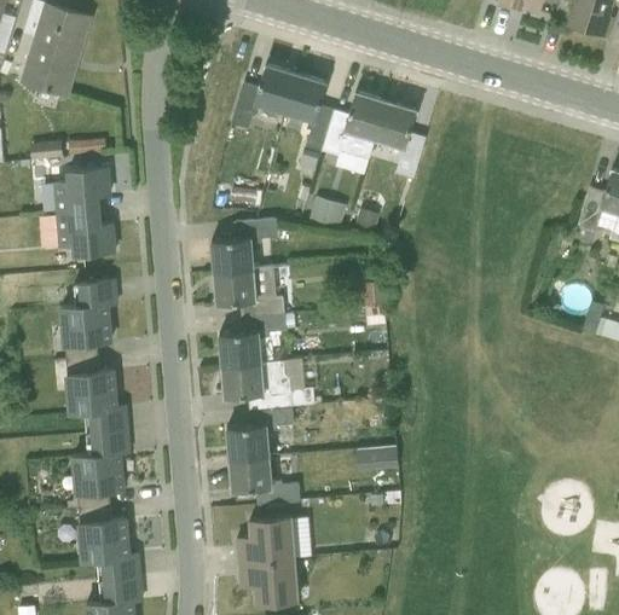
[(19,80),(68,94),(91,16),(38,0),(35,0),(25,32),(33,35),(19,80)]
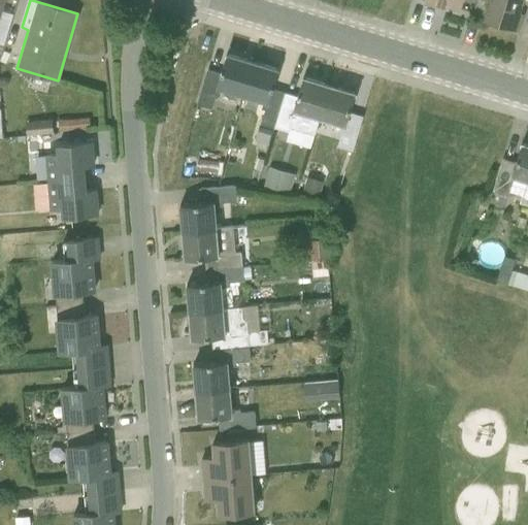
[(437,4),(460,10),(463,0),(425,0),(424,4),(436,7),(437,4)]
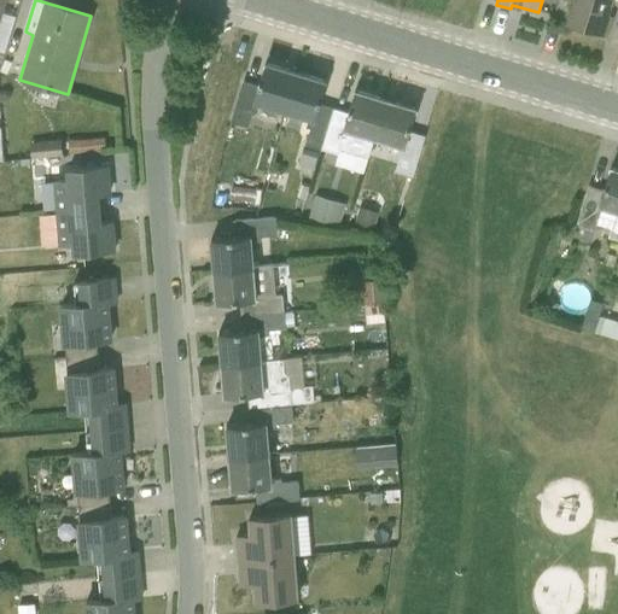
[(617,0),(572,0),(565,25),(606,39),(613,17),(610,16),(614,0),(617,1),(617,0)]
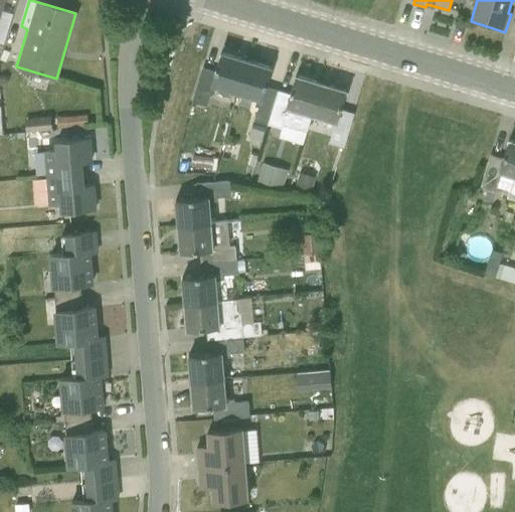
[(236,93),(246,61),(221,53),(215,72),(203,69),(193,102),(207,106),(211,93),(214,94),(216,87),(236,93)]
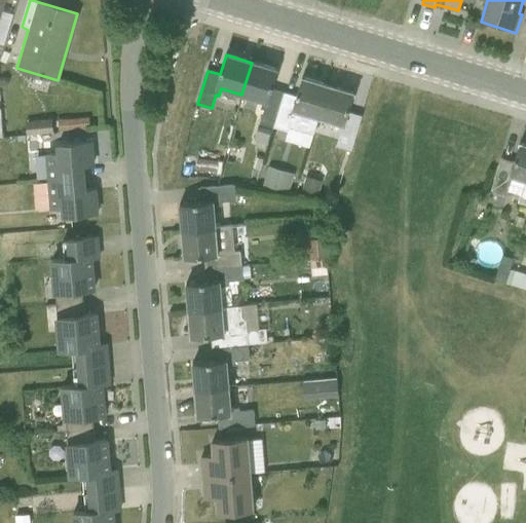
[(241,95),(263,101),(261,109),(264,110),(260,123),(261,124),(260,127),(258,127),(254,141),(257,141),(255,147),(266,151),(272,131),(270,129),(271,126),(273,127),(284,92),(272,88),(277,70),(252,63),(241,95)]
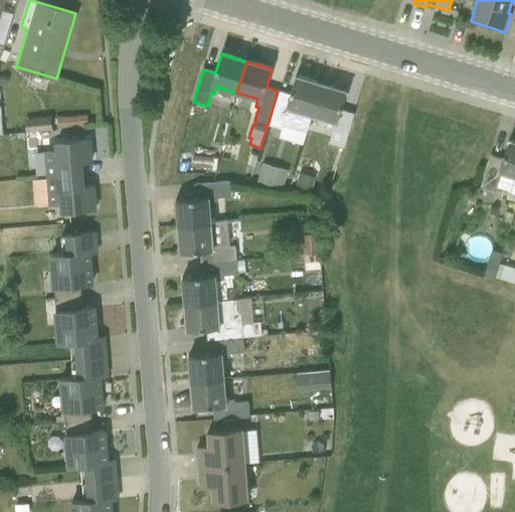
[(311,115),(321,83),(296,75),(291,94),(278,91),(268,125),(282,129),(284,124),(307,131),(311,115)]
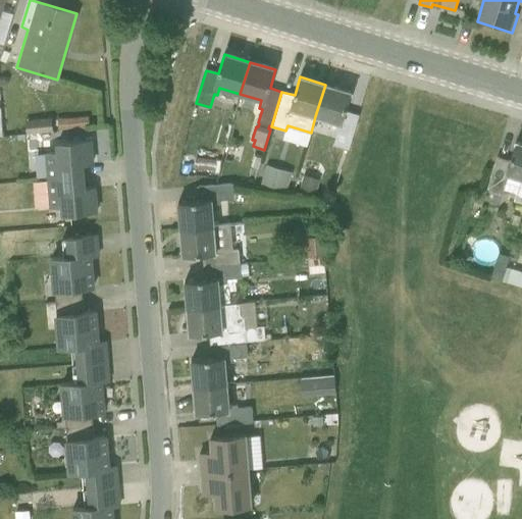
[(315,116),(336,122),(334,131),(337,132),(333,145),(349,150),(359,115),(346,111),(351,93),(325,85),(315,116)]
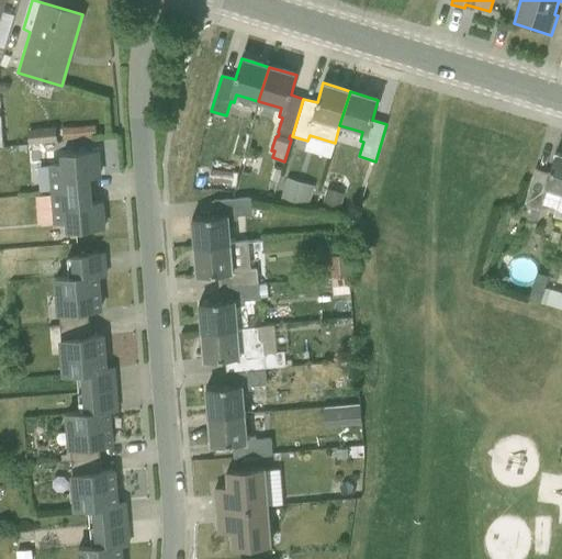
[(64,137),(96,136),(96,126),(64,127),(64,137)]
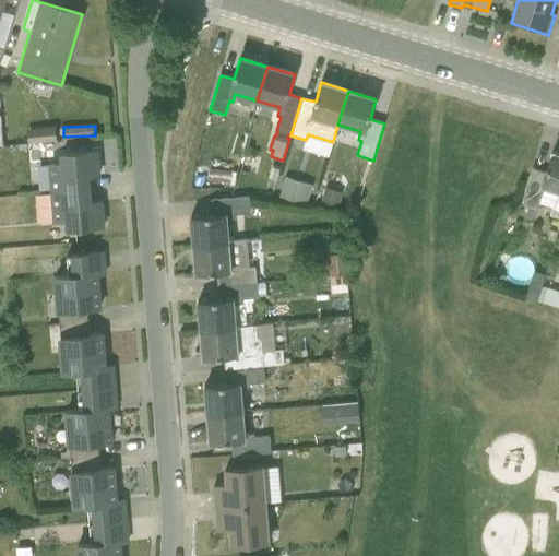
[(27,144),(57,141),(56,127),(26,129),(27,144)]
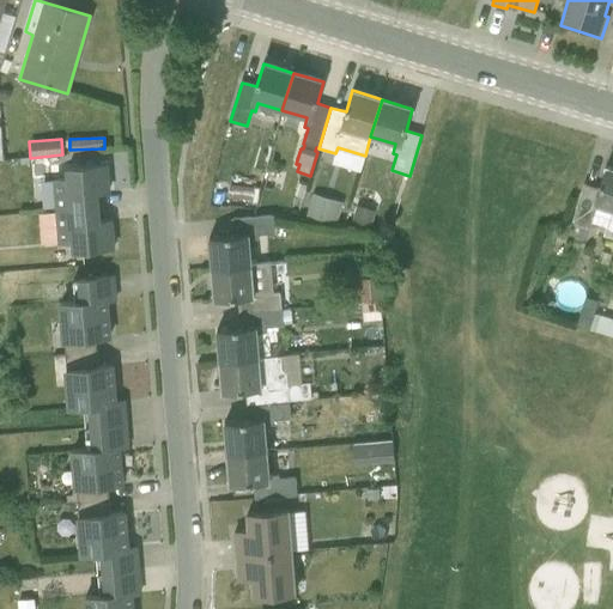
[(54,178),(56,211),(98,207),(97,193),(109,193),(107,165),(66,169),(66,177),(54,178)]
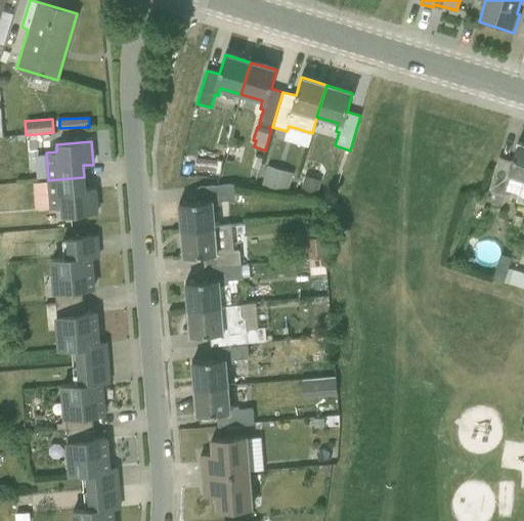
[(523,144),(518,143),(512,162),(498,158),(485,202),(500,206),(504,197),(516,201),(515,202),(523,204),(523,144)]
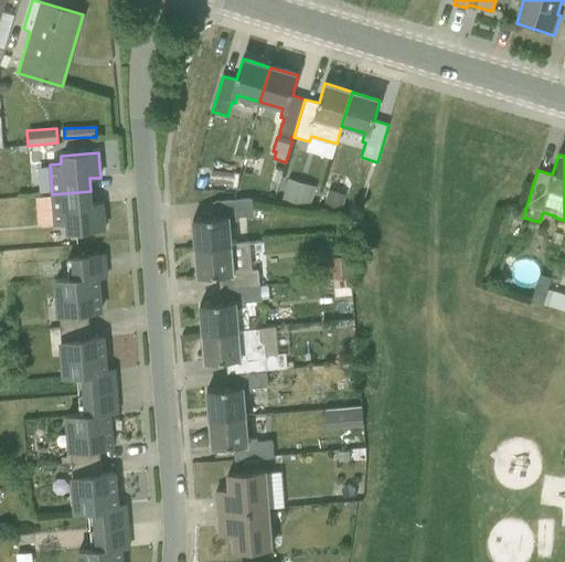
[(224,182),(234,186),(241,163),(230,161),(224,182)]
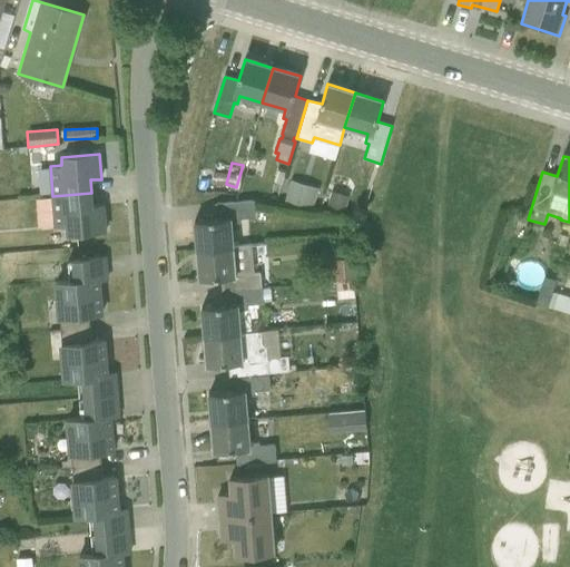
[(313,211),(320,188),(293,179),(285,205),(313,211)]
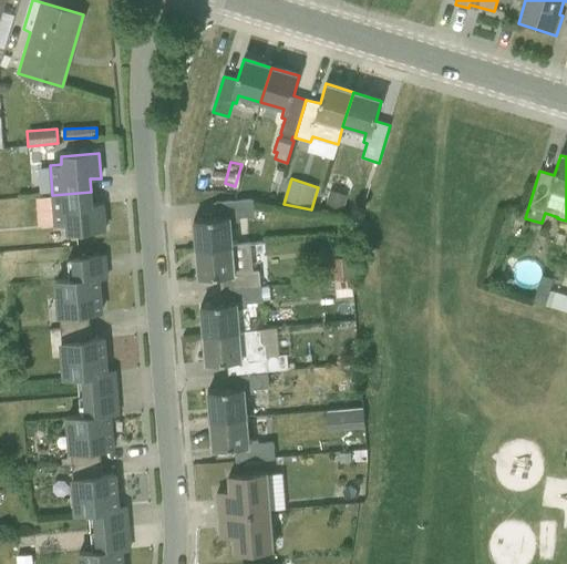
[(325,206),(343,212),(348,195),(329,190),(325,206)]
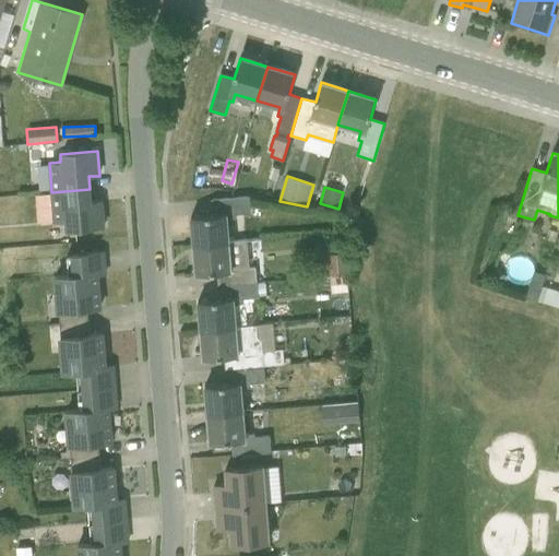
[(66,229),(104,226),(102,202),(91,202),(90,189),(51,192),(54,222),(66,222),(66,229)]
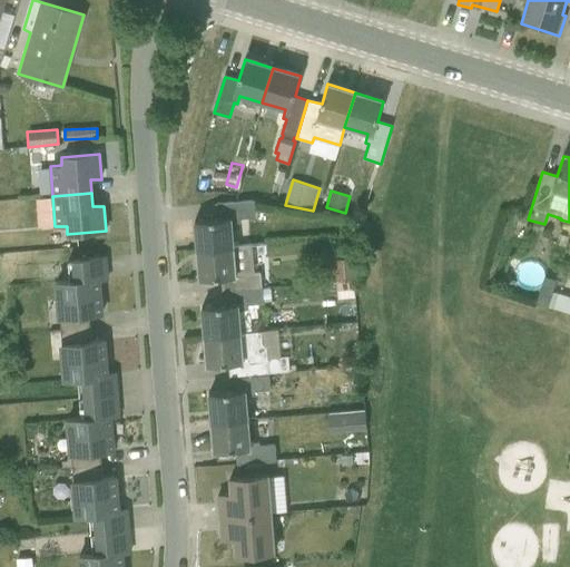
[(195,221),(198,248),(235,246),(233,224),(241,223),(241,220),(256,217),(255,202),(216,205),(217,220),(195,221)]
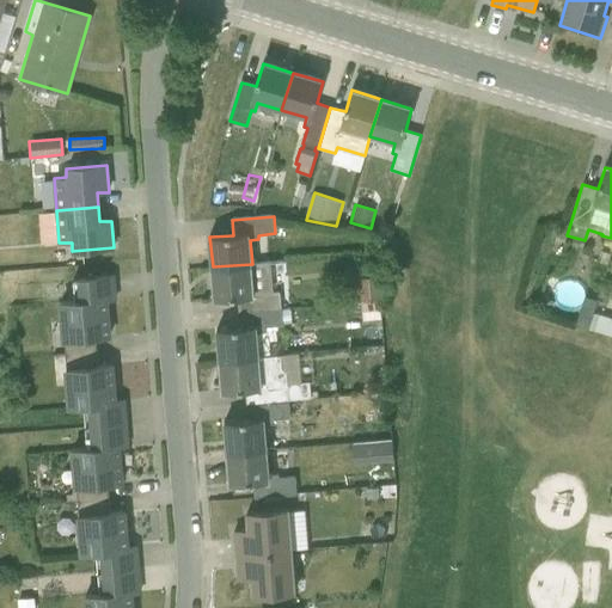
[(361,302),(381,300),(378,253),(365,255),(367,276),(359,277),(361,302)]
